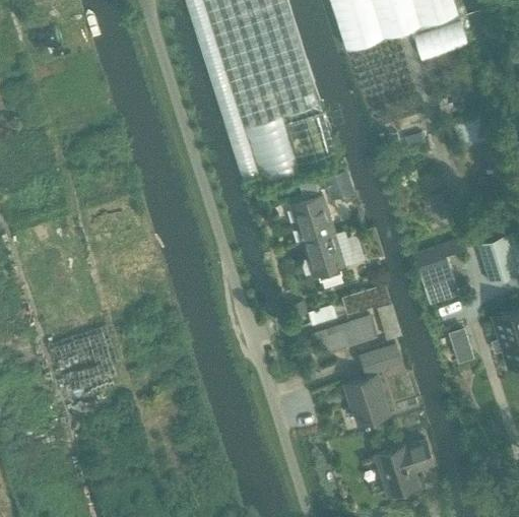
[(244,128),(320,105),(286,0),(202,0),(222,59),(244,128)]
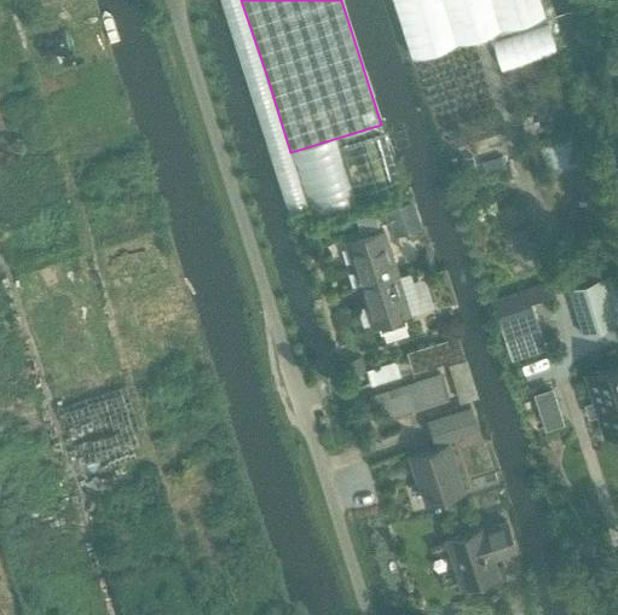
[(578,138),(544,149),(553,175),(587,164),(578,138)]
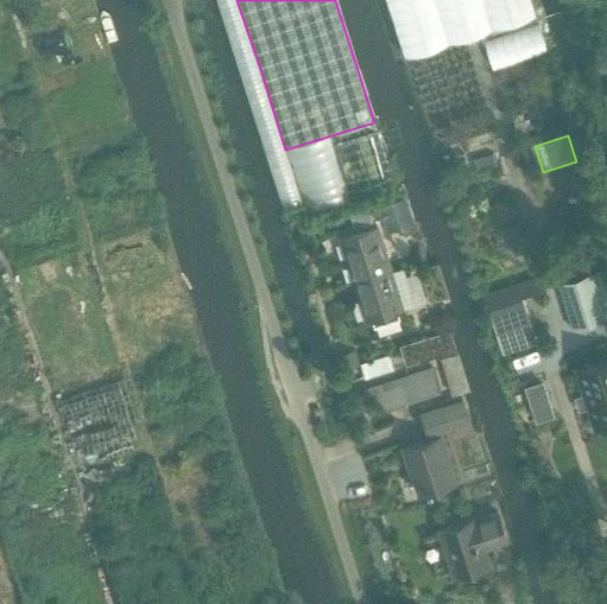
[(465,157),(455,160),(457,169),(467,165),(465,157)]
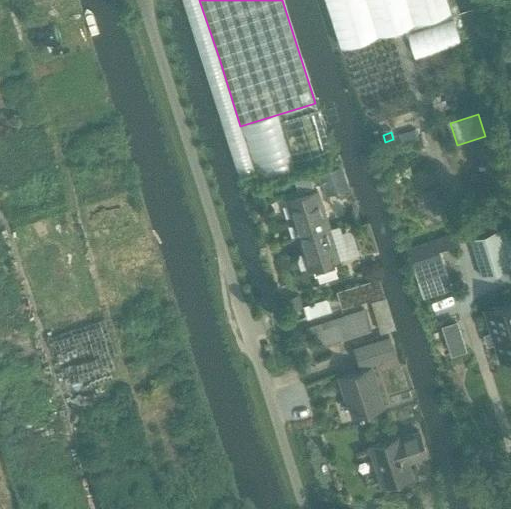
[(342,169),(311,178),(314,188),(324,185),(328,196),(349,190),(342,169)]
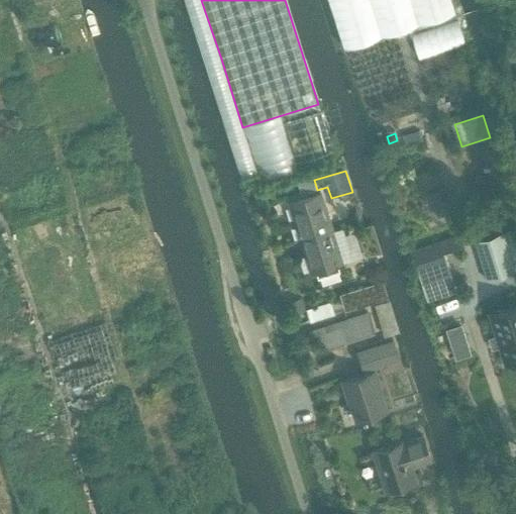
[(312,181),(298,185),(301,196),(315,191),(312,181)]
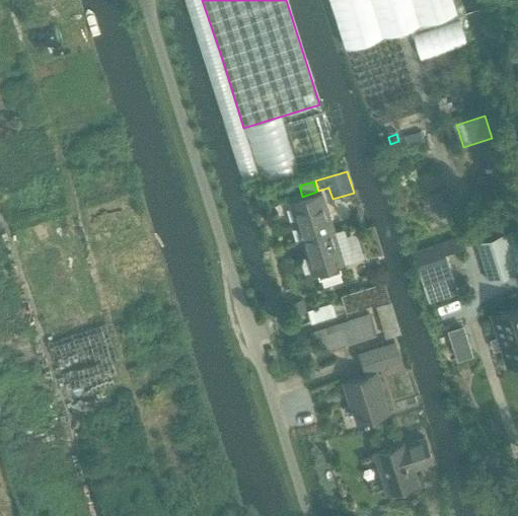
[(321,195),(291,204),(299,226),(314,274),(317,273),(319,281),(341,274),(339,266),(344,265),(328,217),(321,195)]
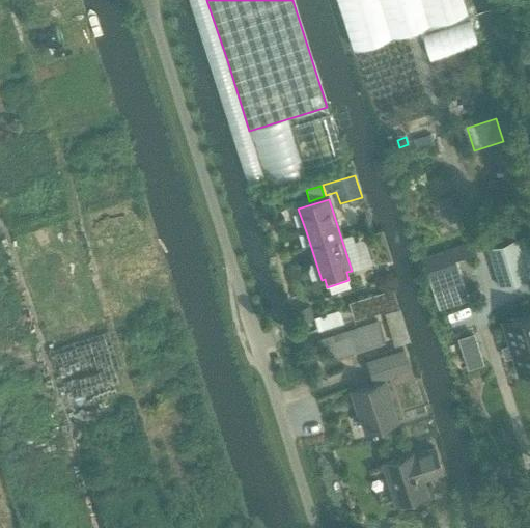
[(487,251),(501,288),(529,278),(529,237),(487,251)]
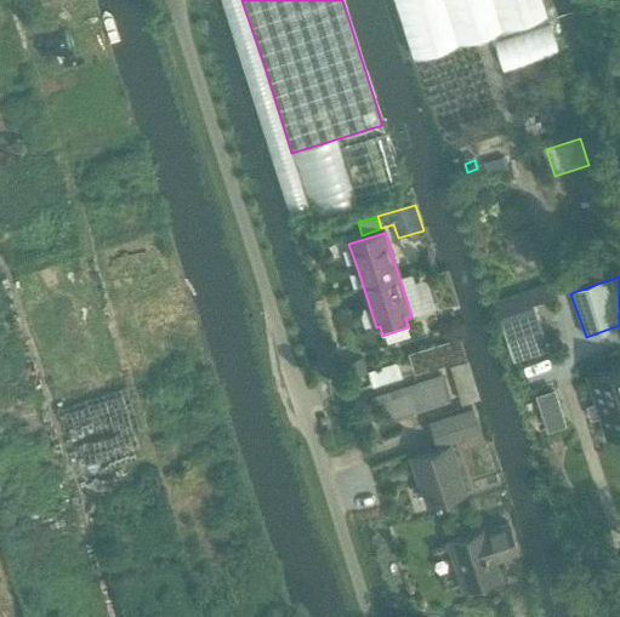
[(545,352),(529,306),(555,298),(550,283),(495,301),(515,361),(545,352)]
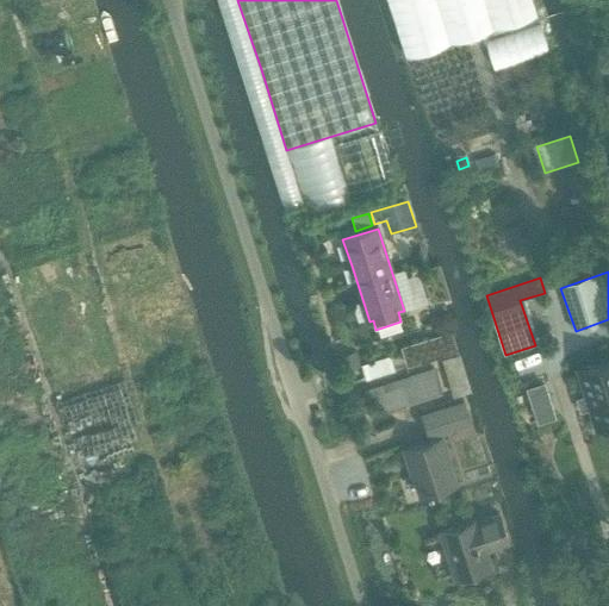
[(451,335),(403,350),(409,369),(457,354),(451,335)]
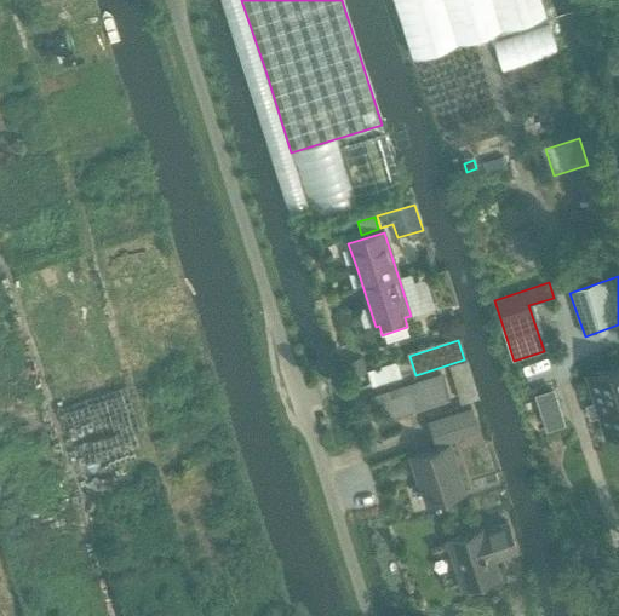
[(451,368),(462,406),(479,401),(468,363),(451,368)]
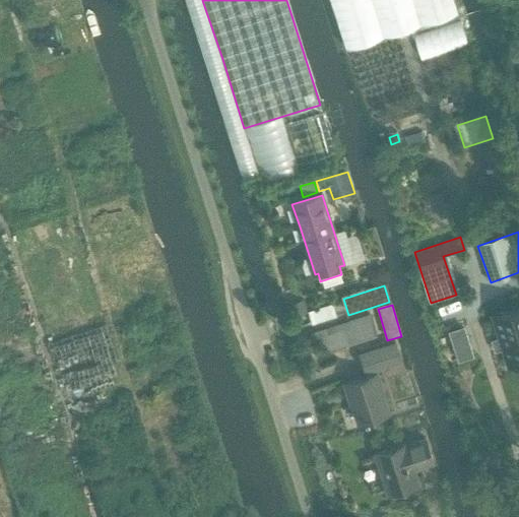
[(518,308),(494,317),(510,367),(518,363),(518,308)]
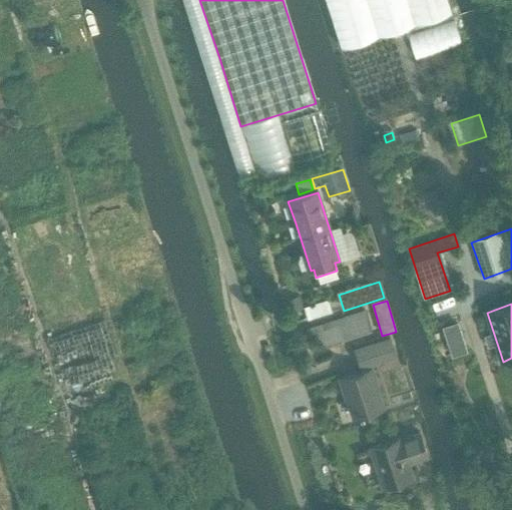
[(310,335),(315,351),(372,332),(367,317),(310,335)]
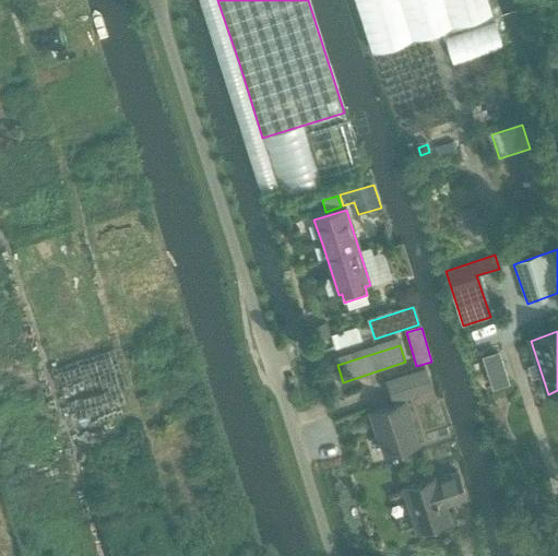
[(374,414),(387,454),(417,445),(412,426),(415,425),(406,400),(432,391),(426,369),(389,381),(396,406),(374,414)]
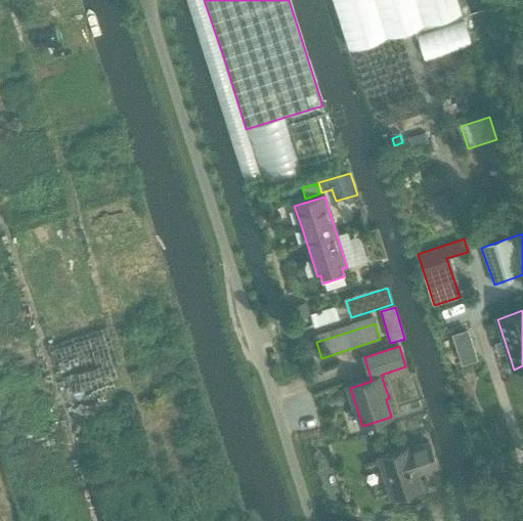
[(436,467),(429,444),(409,450),(409,449),(380,459),(392,496),(422,487),(418,473),(436,467)]
